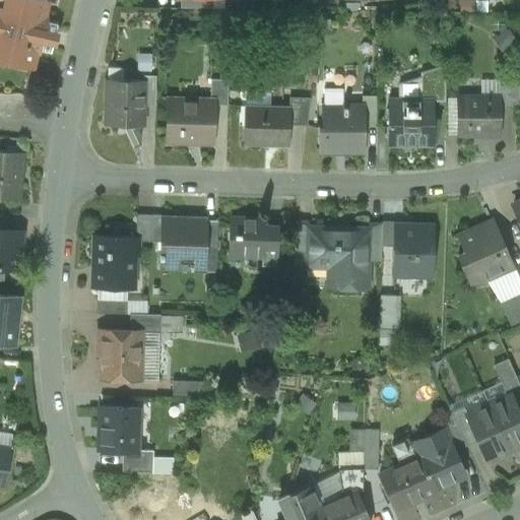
[(0,9),(0,41),(2,42),(0,53),(0,61),(31,69),(36,50),(41,51),(48,20),(42,19),(46,0),(11,0),(9,12),(0,9)]
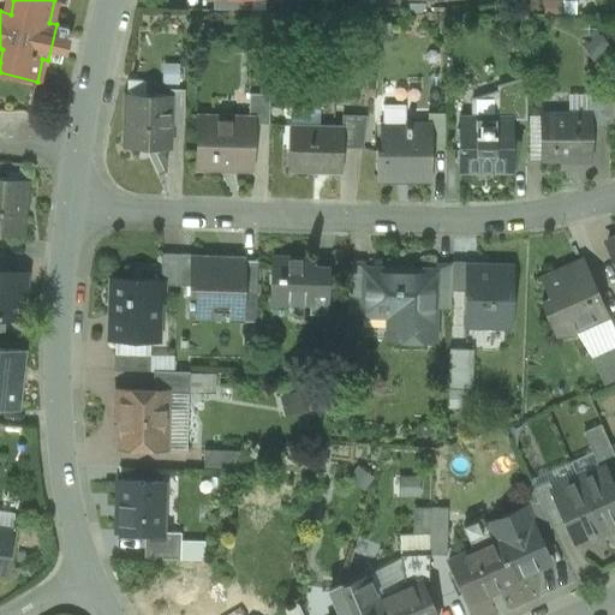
[(526,77),(497,85),(497,91),(497,118),(512,118),(512,119),(526,119),(526,77)]
